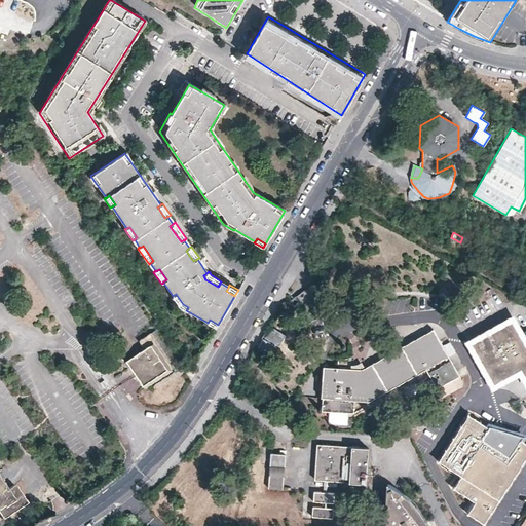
[(183,304),(176,294),(173,296),(172,297),(179,308),(186,312),(186,310),(188,307),(183,304)]
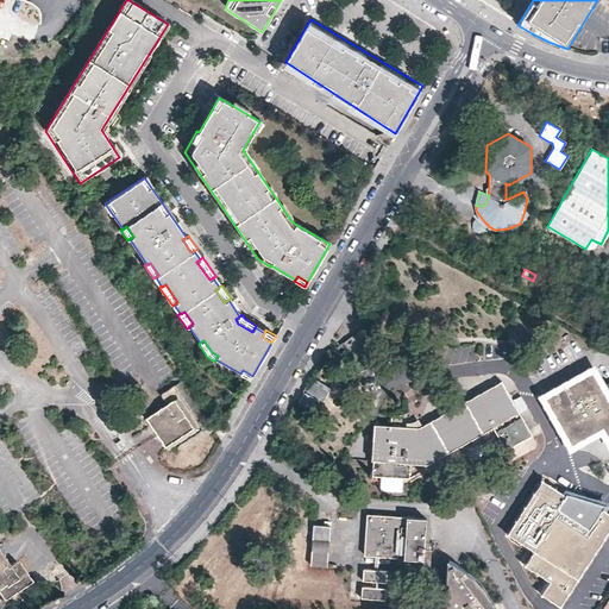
[(577,343),(553,351),(559,365),(583,357),(577,343)]
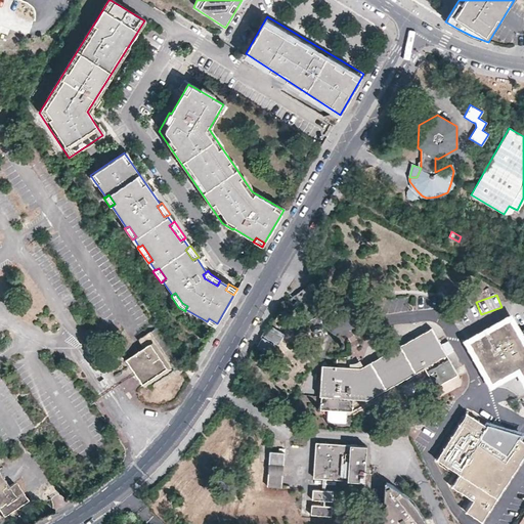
[(217,323),(209,318),(207,321),(206,321),(215,328),(217,323)]
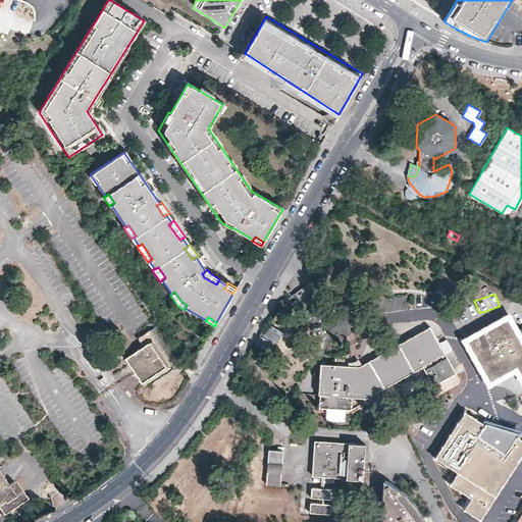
[(521,325),(514,330),(507,317),(466,340),(487,380),(516,365),(521,376),(521,325)]
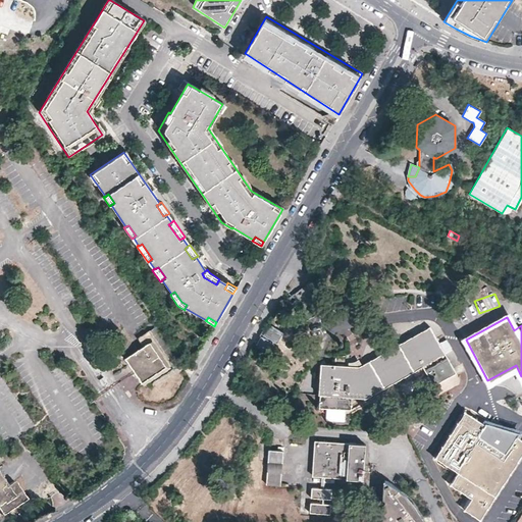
[(257,346),(268,353),(274,343),(276,344),(282,332),(269,324),(257,346)]
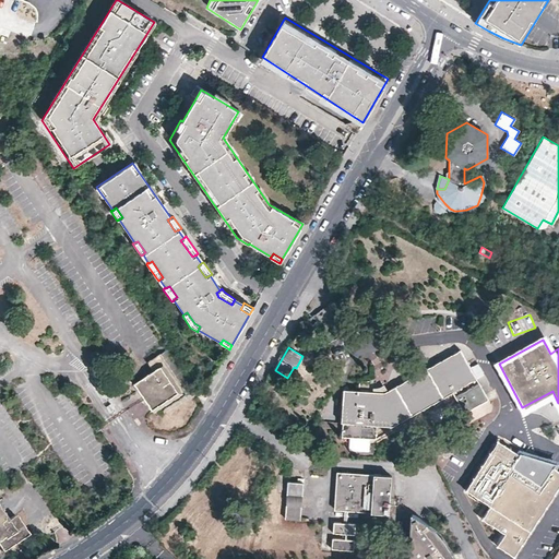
[(391,426),(475,379),(460,351),(384,392),(343,390),(341,423),(343,423),(343,436),(375,438),(376,425),(391,426)]
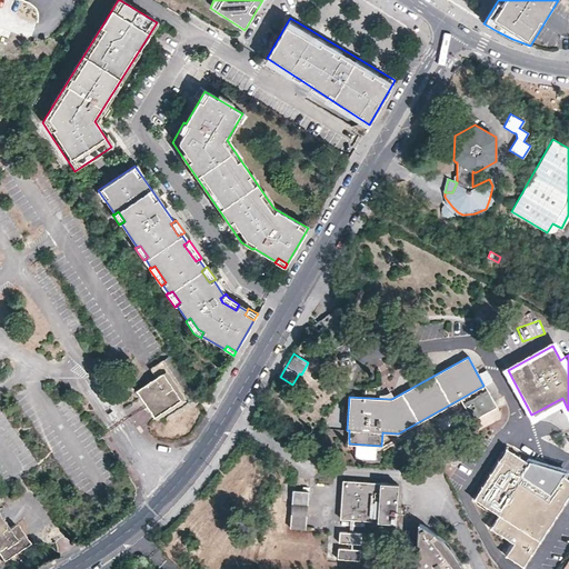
[(149,369),(155,378),(162,373),(180,400),(153,418),(156,421),(162,417),(165,419),(190,401),(162,360),(149,369)]
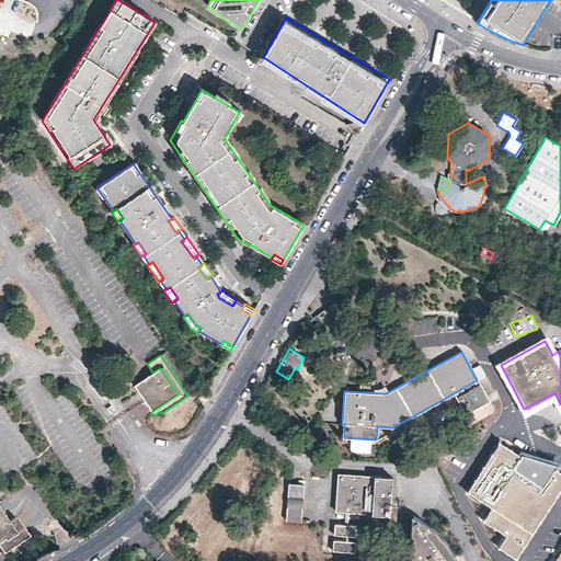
[(477,379),(485,376),(481,364),(473,366),(477,379)]
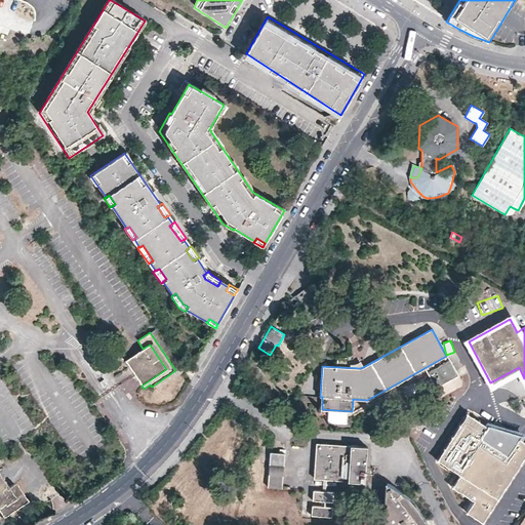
[(150,345),(143,349),(125,361),(129,367),(133,364),(138,373),(134,375),(142,386),(166,369),(150,345)]
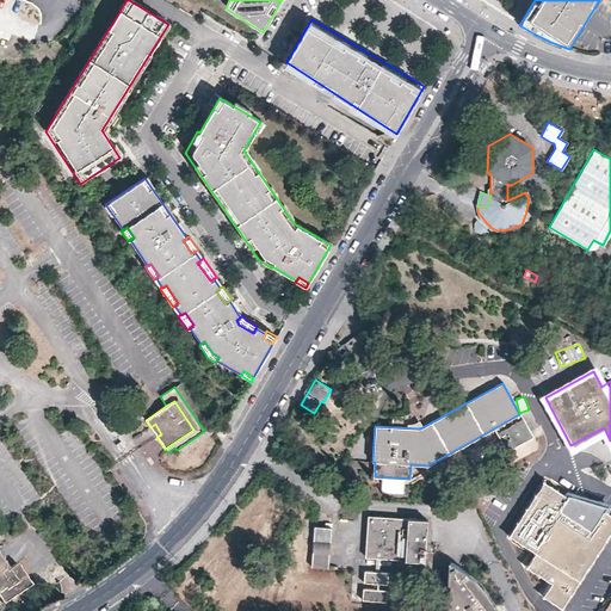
[(234,420),(239,411),(228,406),(223,414),(224,414),(234,420)]
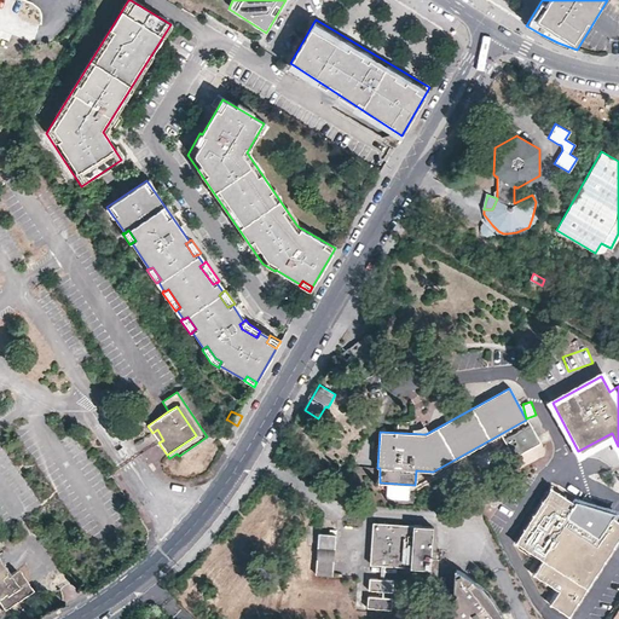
[(224,427),(232,433),(236,427),(227,422),(224,427)]
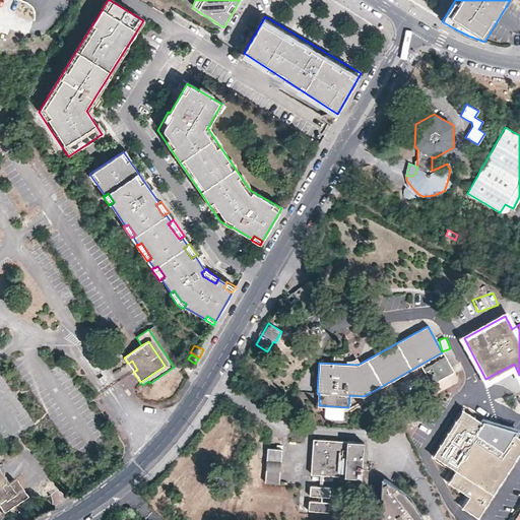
[(445,376),(453,371),(445,356),(424,369),(431,383),(434,382),(437,388),(448,381),(445,376)]
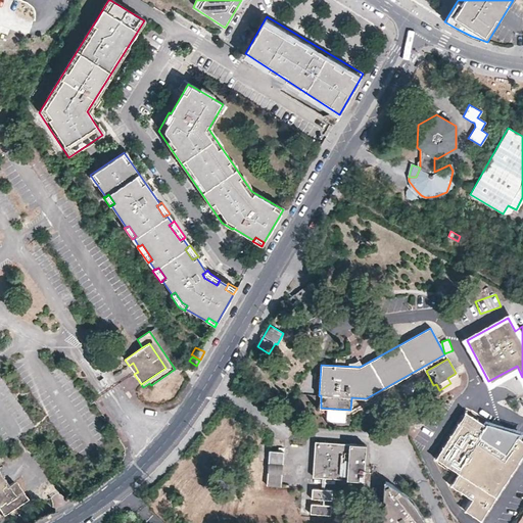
[(133,363),(129,366),(134,374),(138,372),(133,363)]
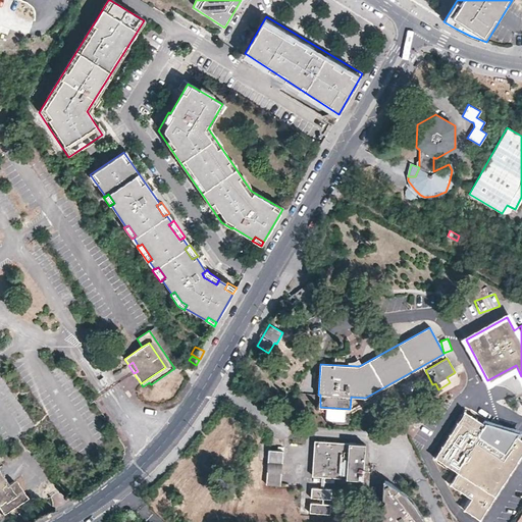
[(482,521),(521,460),(521,439),(518,437),(521,434),(486,425),(485,426),(464,412),(434,459),(458,474),(450,486),(472,501),(465,512),(480,521),(482,521)]
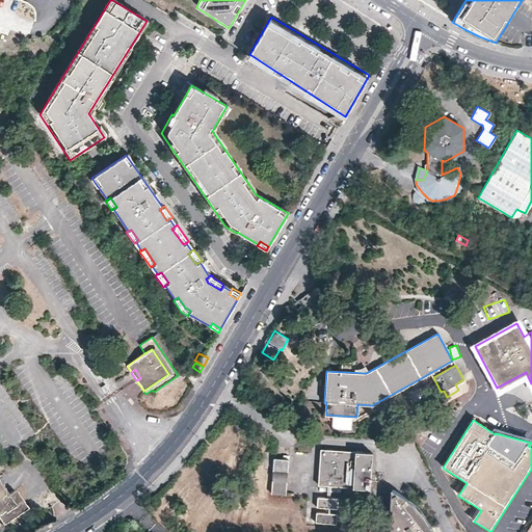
[(369,488),(372,453),(321,450),(319,484),(344,486),(354,487),(369,488)]
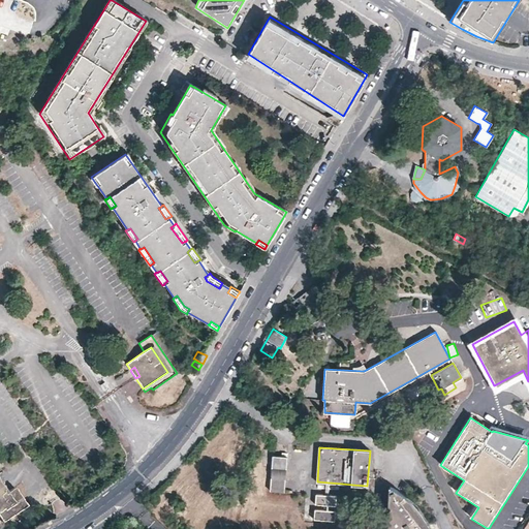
[(284,492),(287,458),(273,457),(271,491),(284,492)]
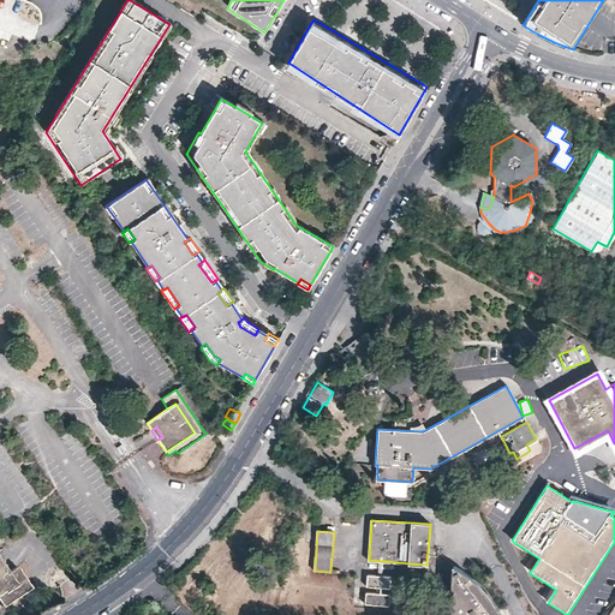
[(0,561),(0,604),(3,607),(27,590),(13,569),(7,573),(0,561)]
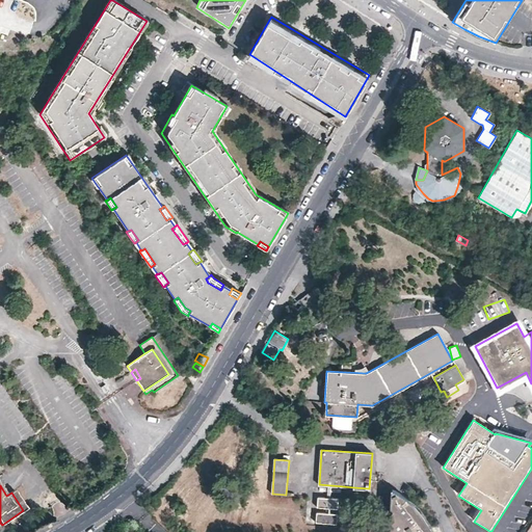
[(432,531),(429,524),(424,514),(416,506),(407,499),(397,494),(391,491),(388,531),(432,531)]
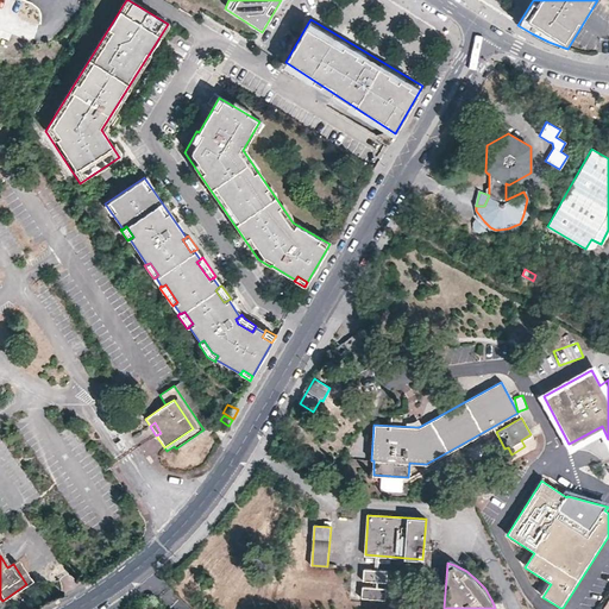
[(385,582),(387,571),(364,570),(363,581),(385,582)]
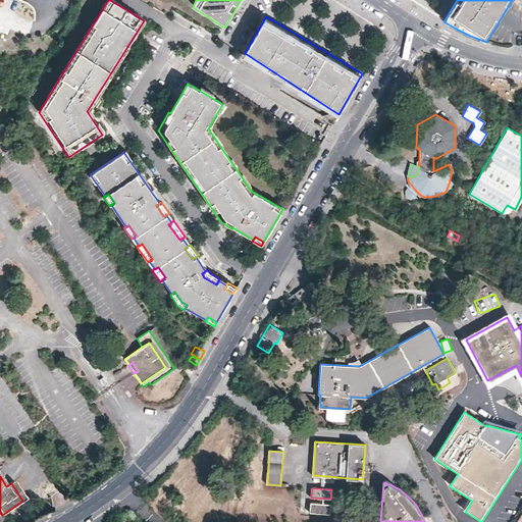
[(329,514),(330,505),(310,504),(310,513),(329,514)]
